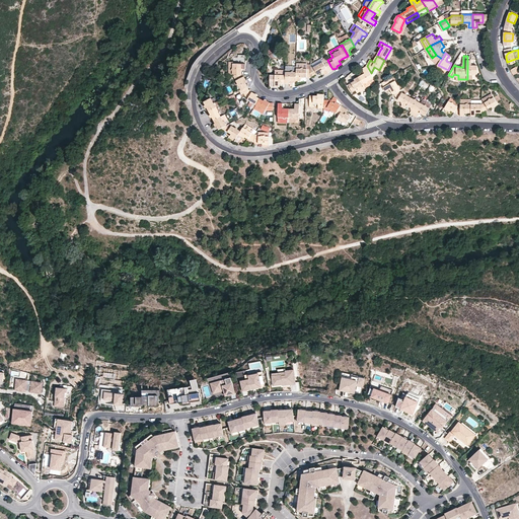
[(471,59),(467,59),(467,63),(467,73),(473,73),(477,73),(477,65),(474,65),(471,65),(471,62),(471,59)]
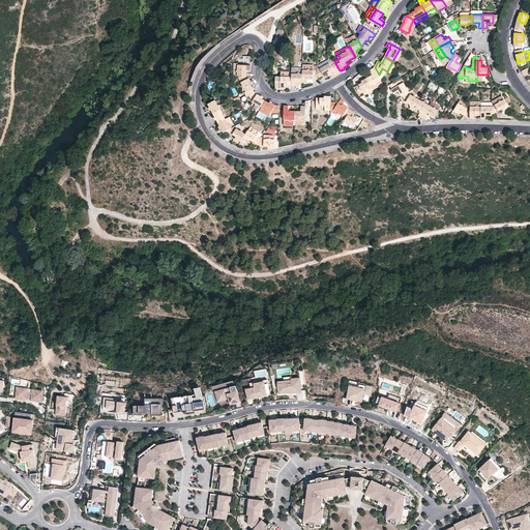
[(317,66),(317,69),(324,66),(329,63),(328,61),(317,66)]
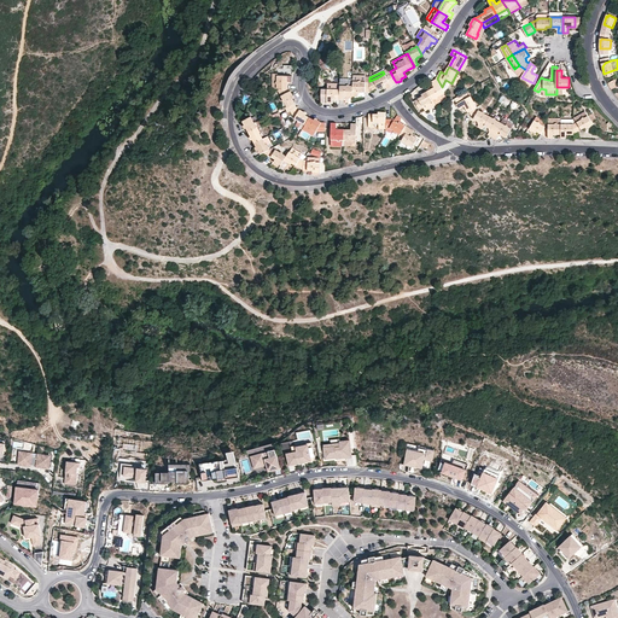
[(390,86),(396,82),(394,79),(390,71),(385,75),(384,74),(378,77),(369,81),(369,91),(377,87),(378,89),(382,88),(385,86),(388,89),(390,87),(390,86)]
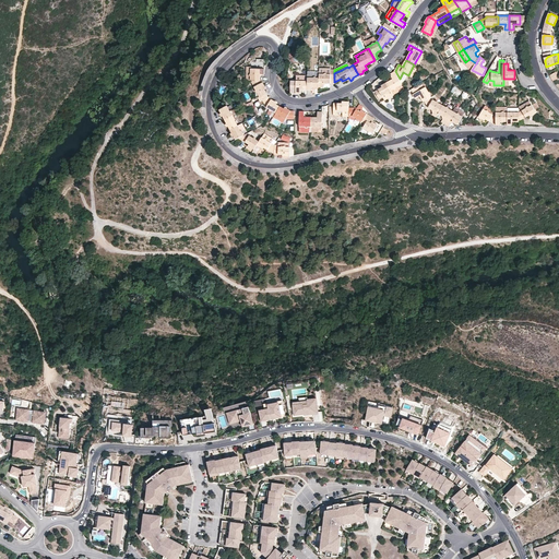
[(414,64),(408,75),(413,78),(418,68),(414,64)]
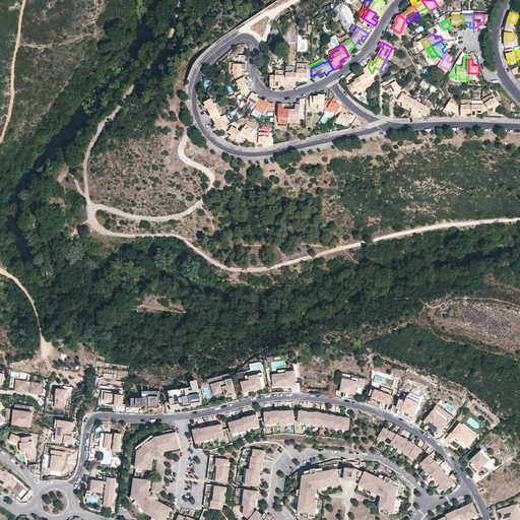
[(245,69),(245,65),(238,65),(234,65),(234,74),(234,75),(237,81),(244,78),(242,75),(242,72),(242,69),(245,69)]
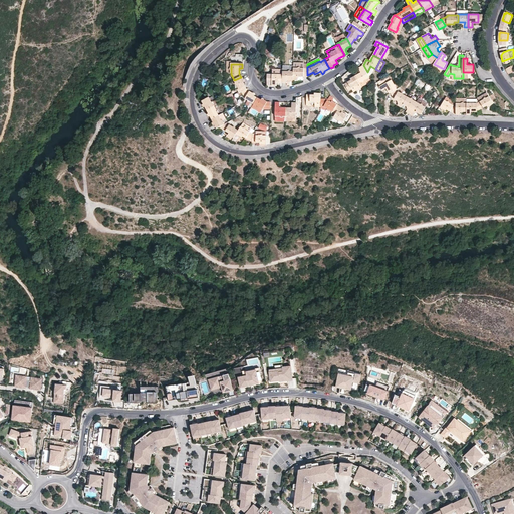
[(444,69),(434,64),(433,67),(442,72),(444,69)]
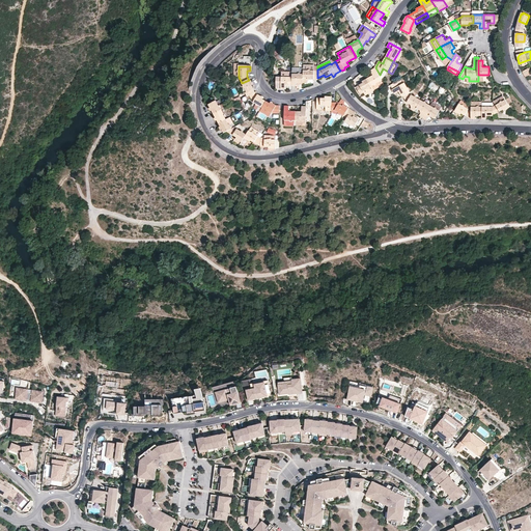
[(374,75),(371,76),(369,78),(373,85),(383,80),(380,75),(375,67),(371,70),(373,73),(374,75)]
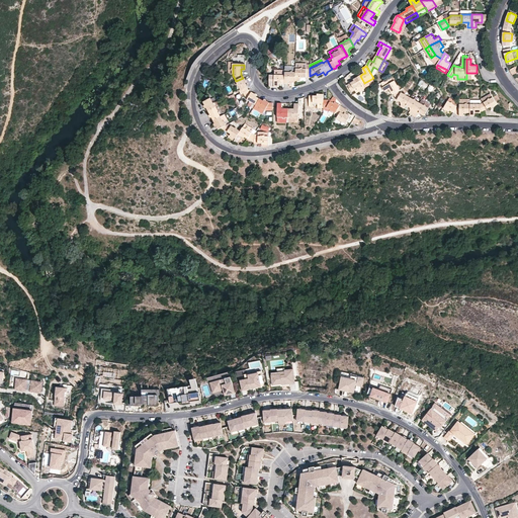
[(303,77),(307,77),(310,77),(310,76),(310,68),(295,68),(295,72),(295,81),(299,81),(299,77),(303,77)]
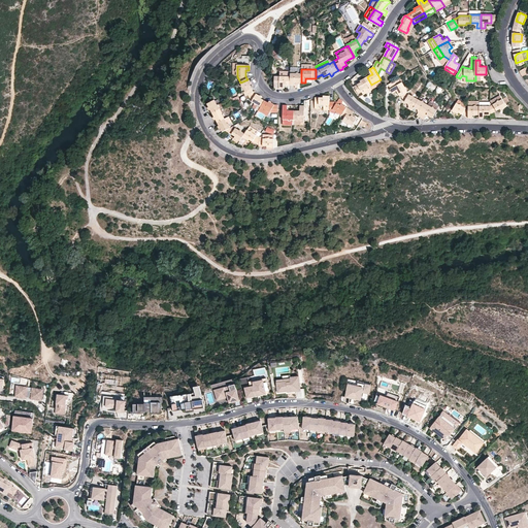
[(301,73),(291,73),(291,76),(291,86),(295,86),(295,83),(298,83),(301,83),(301,73)]
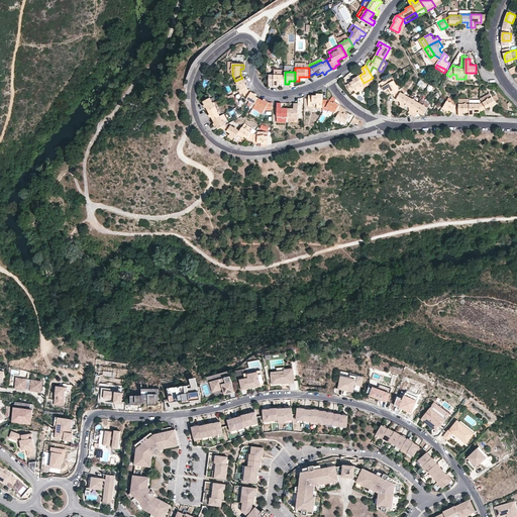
[(274,86),(278,86),(279,84),(281,84),(285,84),(285,75),(274,75),(274,86)]
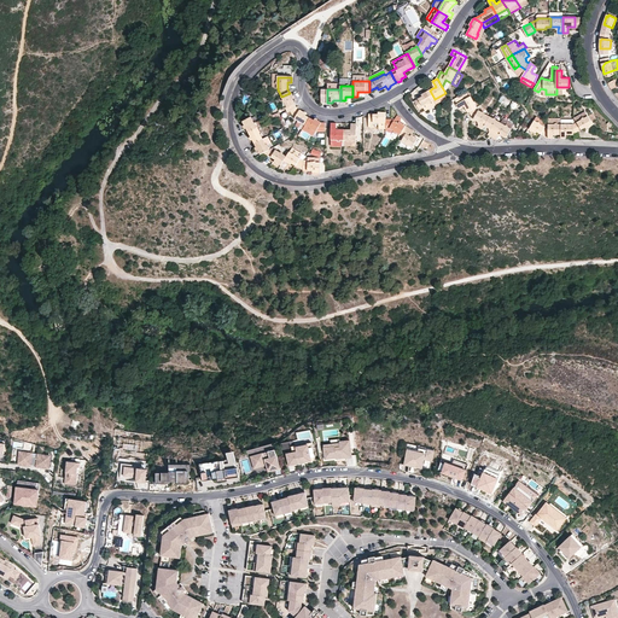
[(424,105),(435,99),(430,91),(424,94),(424,95),(415,100),(421,110),(425,108),(424,105)]
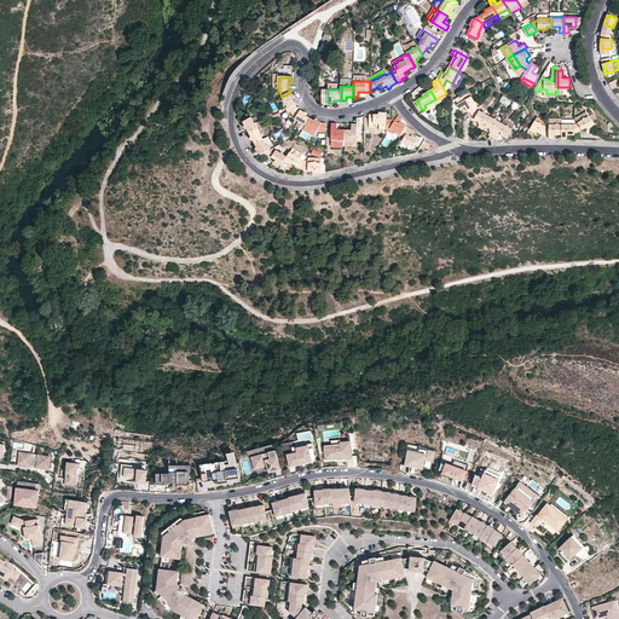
[(468,91),(456,98),(460,103),(458,104),(461,109),(463,108),(466,105),(468,109),(470,111),(472,111),(479,106),(472,96),(468,91)]
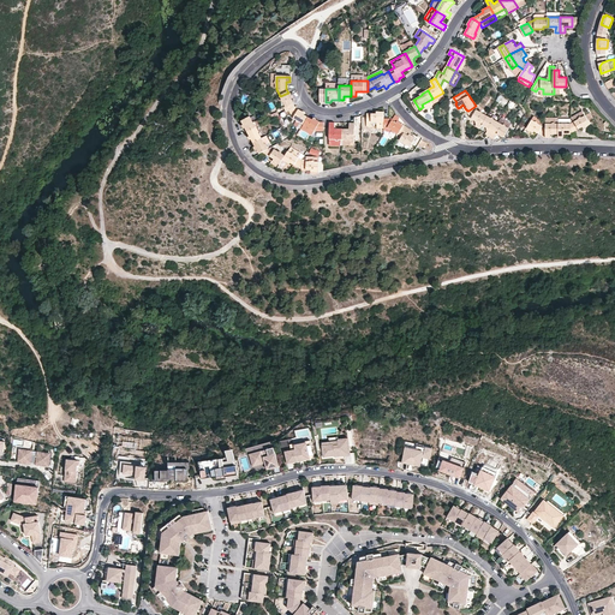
[(290,111),(296,107),(291,99),(293,97),(288,91),(288,93),(280,96),(286,106),(284,107),(287,112),(290,111)]
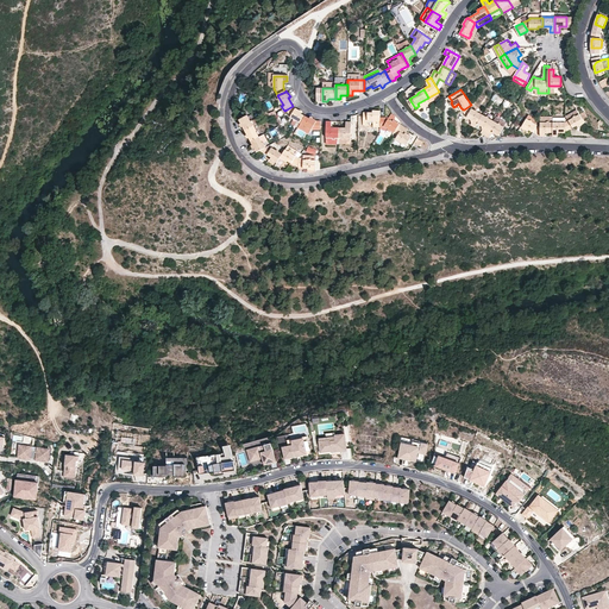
[(439,92),(428,98),(431,102),(441,96),(439,92)]
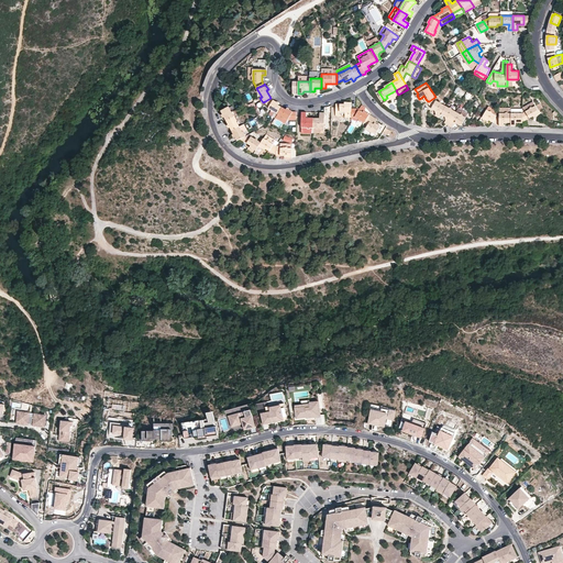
[(398,95),(396,90),(386,96),(387,98),(389,100),(398,95)]
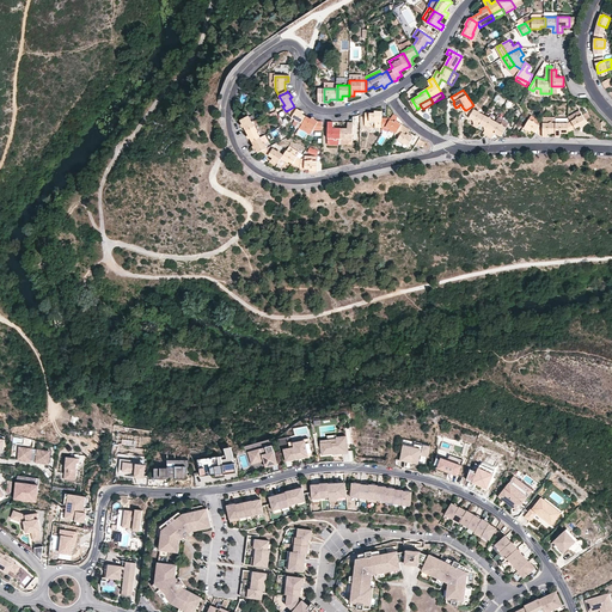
[(475,109),(473,105),(466,110),(470,117),(471,118),(473,120),(477,121),(475,124),(475,126),(478,128),(481,123),(487,115),(475,109)]
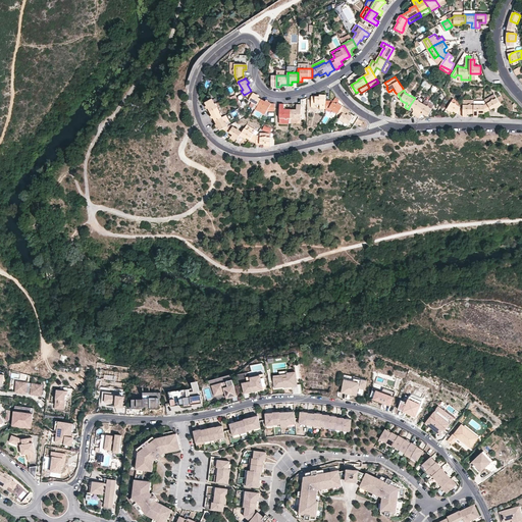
[(249,100),(258,106),(262,100),(258,98),(259,96),(256,95),(254,93),(252,91),(251,91),(246,94),(249,100)]
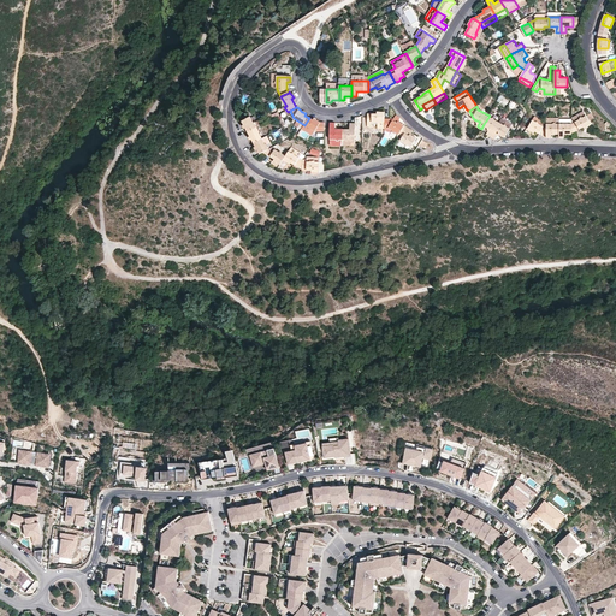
[(576,120),(573,123),(574,131),(585,126),(586,128),(593,124),(586,111),(574,116),(576,120)]
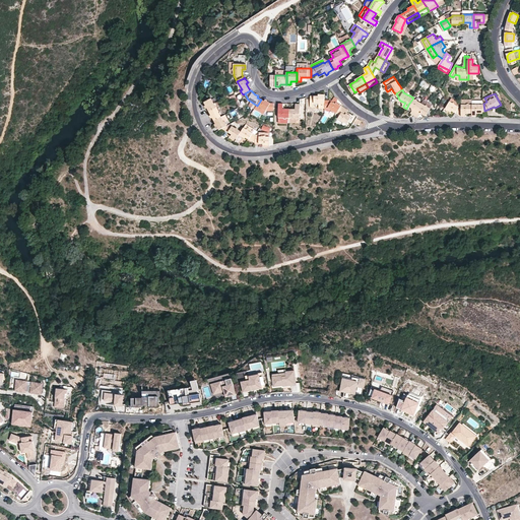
[(324,103),(324,100),(324,94),(318,94),(318,96),(311,95),(311,99),(311,104),(315,104),(315,103),(319,103),(320,103),(324,103)]
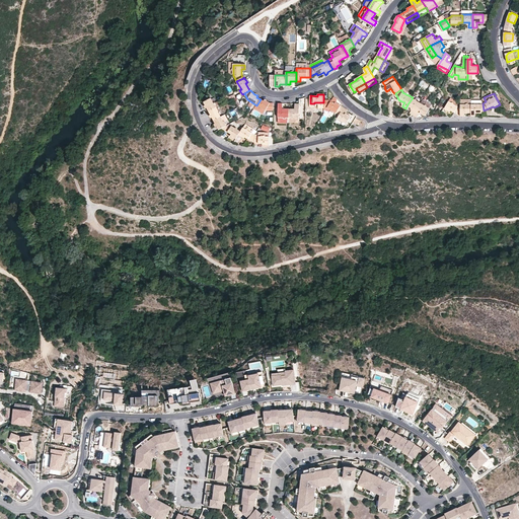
[(331,100),(323,99),(323,102),(323,107),(327,107),(337,113),(341,105),(339,104),(336,102),(337,100),(338,98),(337,98),(334,96),(331,100)]
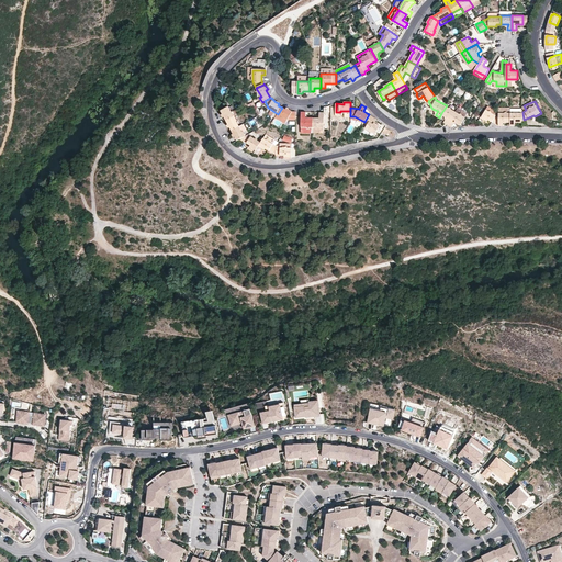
[(456,111),(447,105),(441,113),(445,115),(448,117),(447,120),(445,122),(449,124),(452,117),(456,111)]
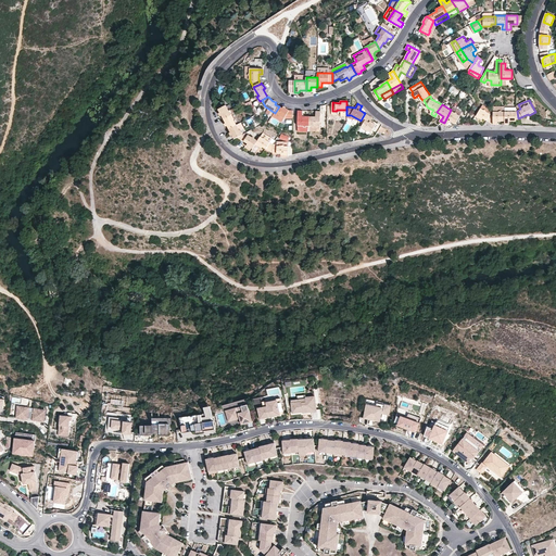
[(223,112),(220,113),(219,114),(219,115),(220,116),(223,116),(224,119),(232,115),(231,111),(230,112),(227,105),(222,109),(223,112)]
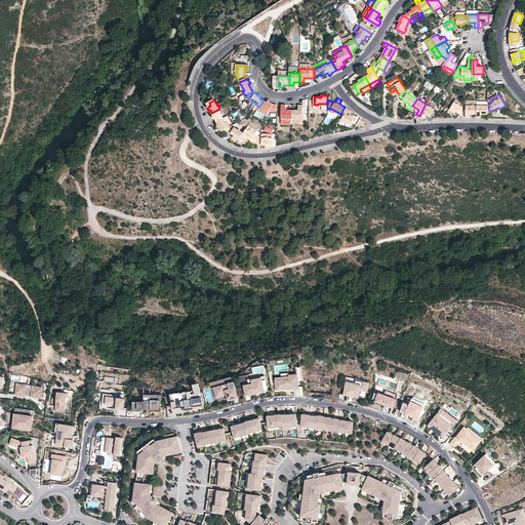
[(269,112),(277,112),(277,105),(273,105),(268,102),(267,103),(264,101),(259,107),(269,112)]
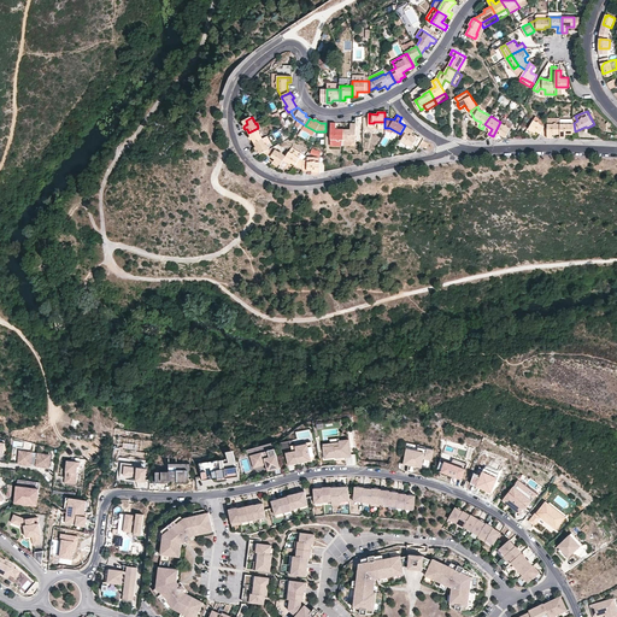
[(548,134),(548,127),(535,119),(529,129),(536,133),(536,131),(541,133),(548,137),(548,134)]
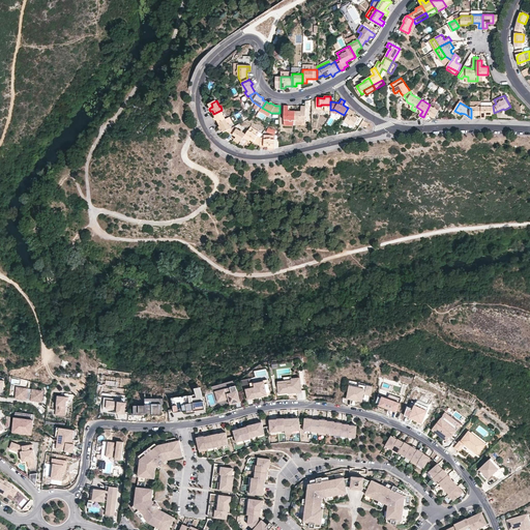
[(440,110),(430,105),(427,111),(423,117),(428,119),(428,117),(430,114),(433,116),(436,117),(440,110)]
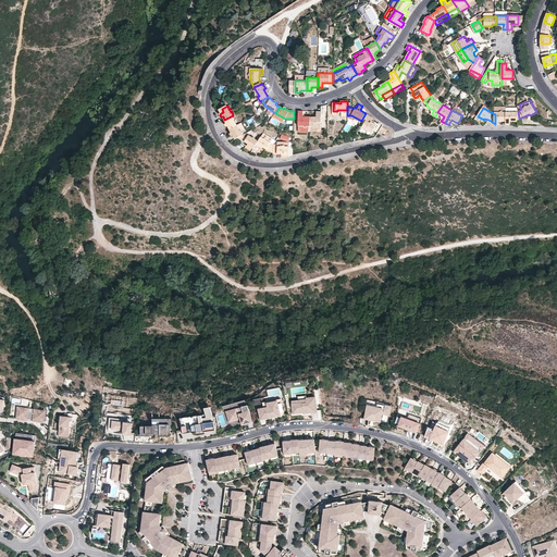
[(299,125),(310,126),(310,116),(307,116),(304,116),(304,113),(304,111),(299,111),(299,125)]
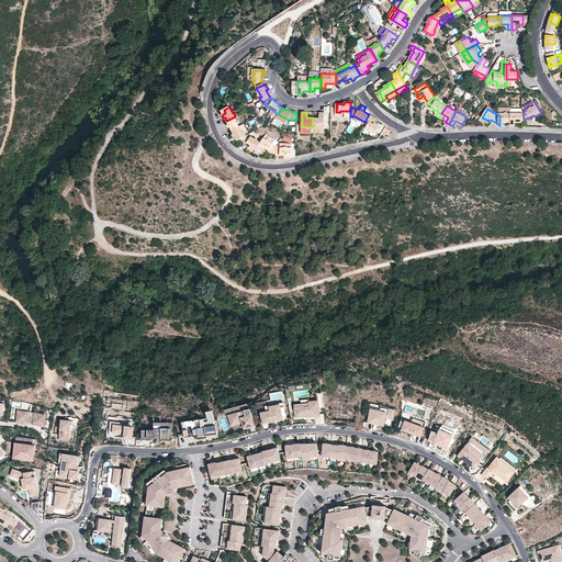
[(313,117),(313,127),(324,127),(324,112),(319,112),(319,114),(319,117),(316,117),(313,117)]
